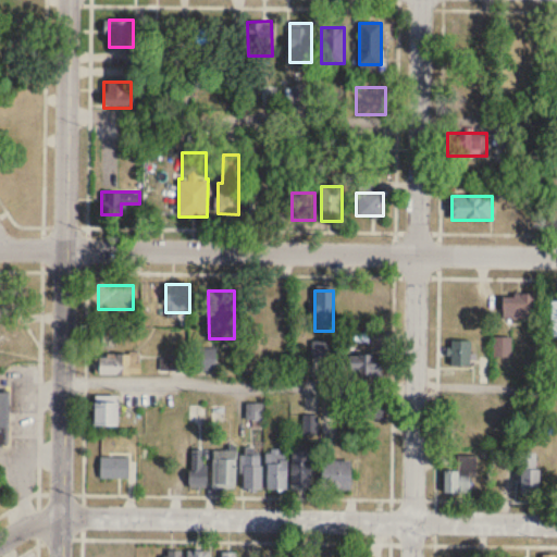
[(282,332),(282,292),(263,292),(263,332),(282,332)]
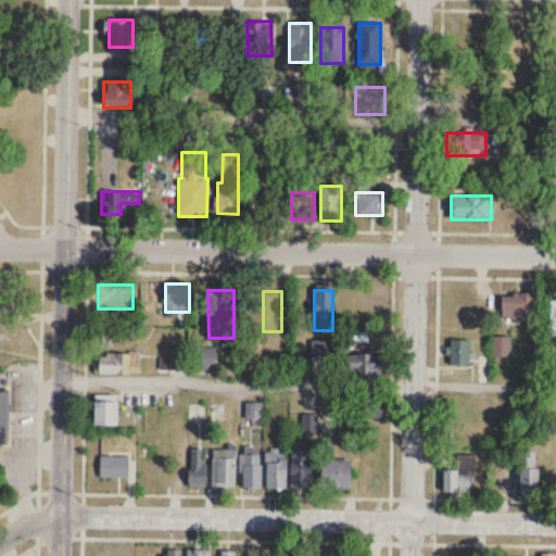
[(502,319),(532,319),(532,293),(502,293),(502,319)]
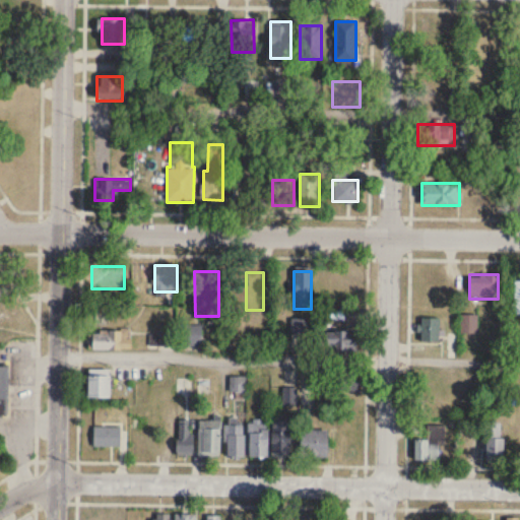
[(291,352),(308,352),(308,319),(291,319),(291,352)]
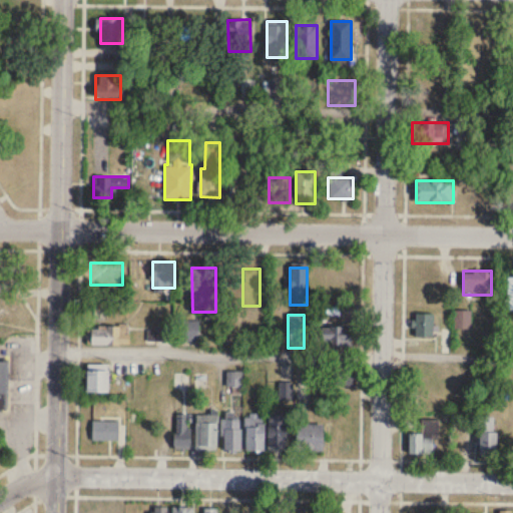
[(434,338),(434,315),(416,315),(416,338),(434,338)]
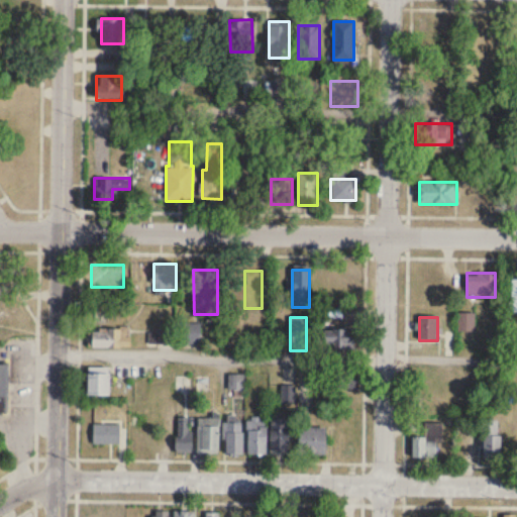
[(157,326),(157,332),(149,332),(149,344),(176,344),(200,344),(199,325),(157,326)]
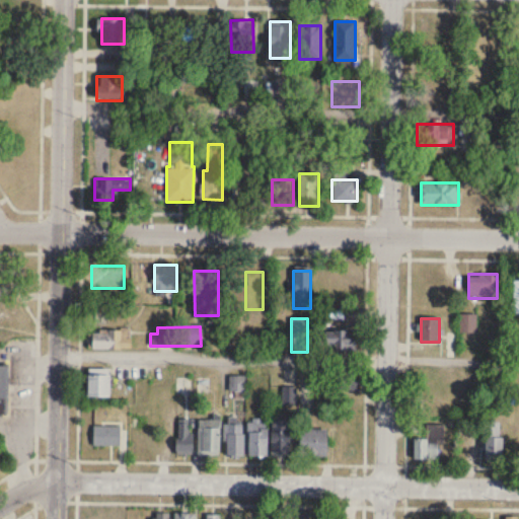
[(131,349),(131,329),(92,329),(92,349),(131,349)]
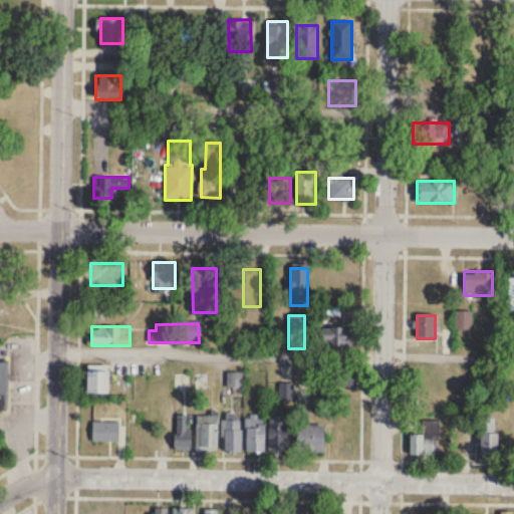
[(352,334),(345,334),(345,328),(320,328),(320,345),(352,345),(352,334)]
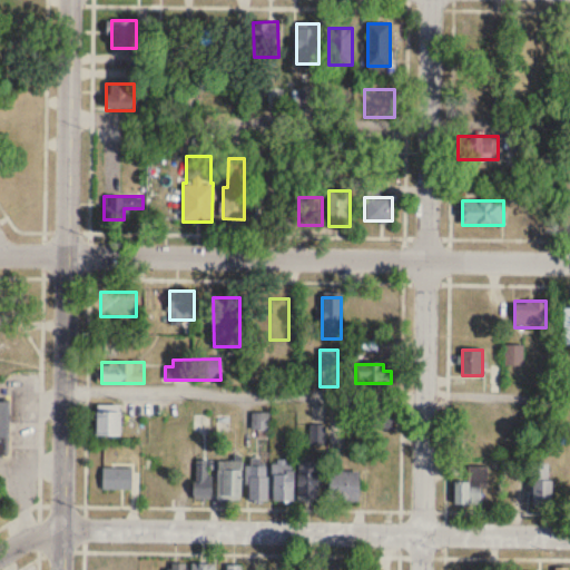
[(9,402),(0,402),(0,455),(9,455),(9,402)]
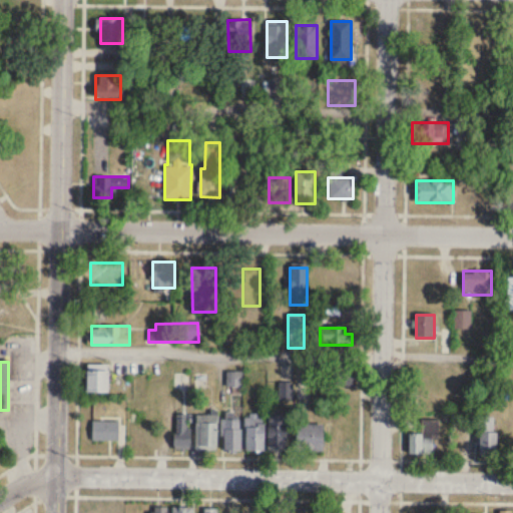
[(108,371),(86,371),(86,393),(108,393),(108,371)]
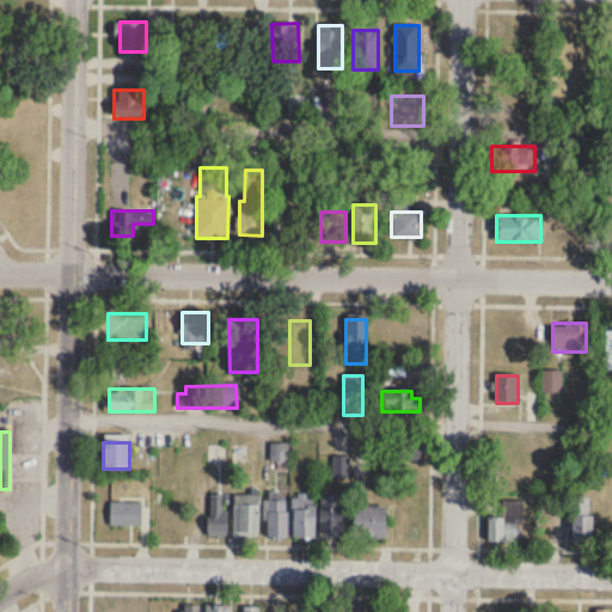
[(421,442),(393,444),(395,461),(422,460),(421,442)]
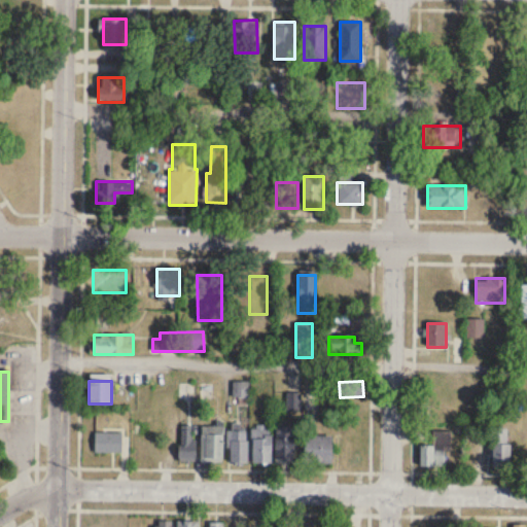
[(253,426),(253,462),(271,462),(271,426),(253,426)]
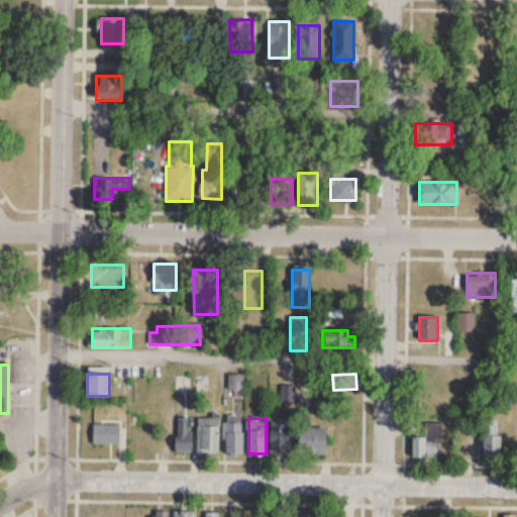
[(218,454),(218,419),(198,419),(198,454),(218,454)]
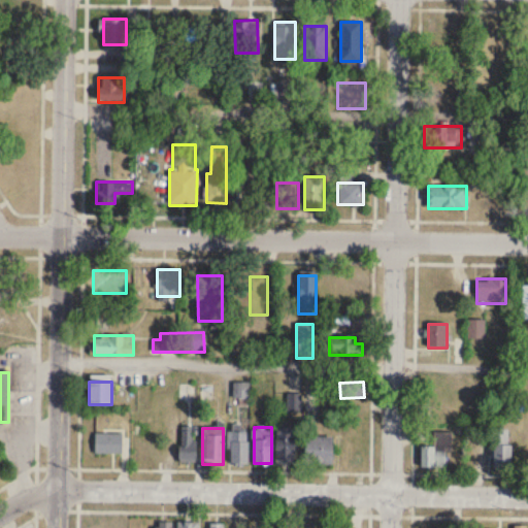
[(276,464),(295,464),(295,428),(276,428),(276,464)]
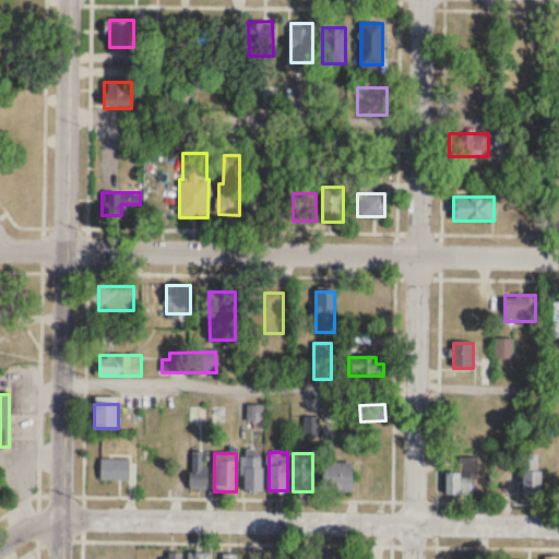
[(207,454),(190,454),(190,490),(207,490),(207,454)]
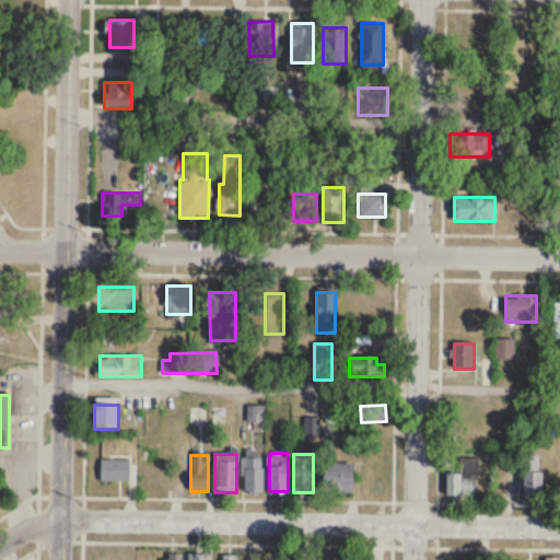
[(521,498),(541,498),(541,455),(521,455),(521,498)]
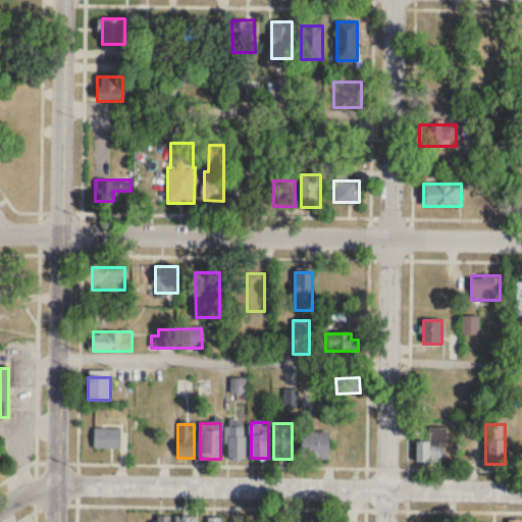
[(226,459),(245,459),(245,426),(226,426),(226,459)]
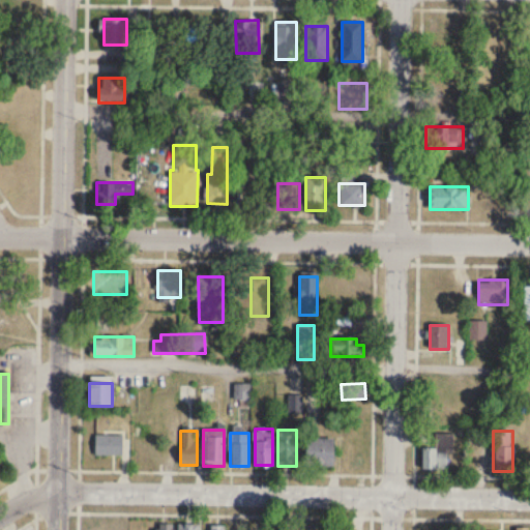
[(422,469),(452,470),(453,434),(435,434),(435,446),(422,446),(422,469)]
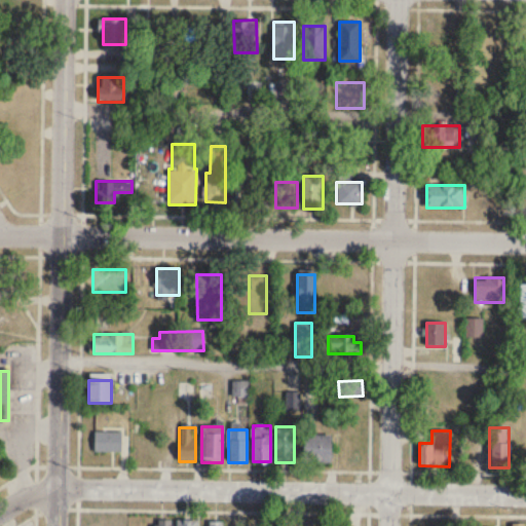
[(95,452),(122,452),(122,433),(95,433),(95,452)]
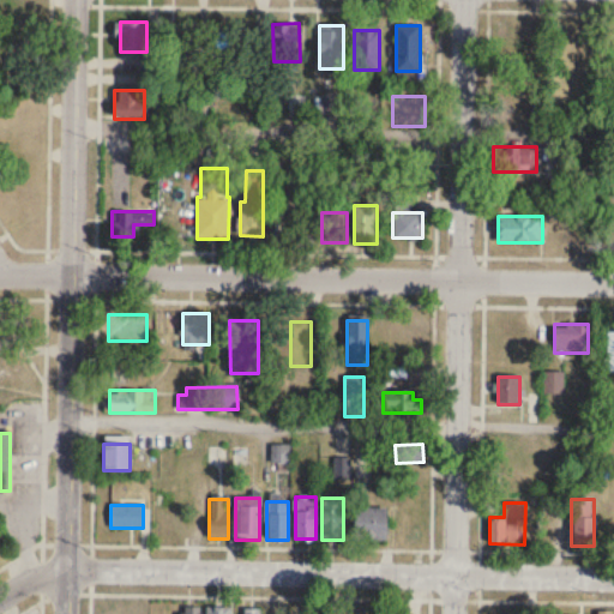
[(387,540),(387,509),(359,509),(359,540),(387,540)]
